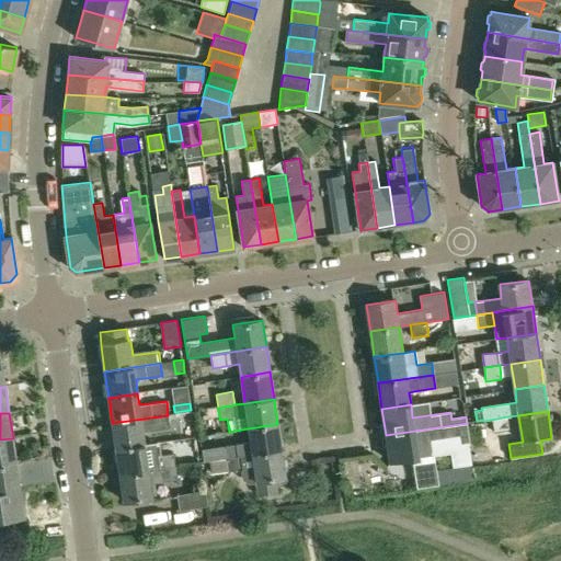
[(112,423),(116,449),(145,445),(142,432),(170,427),(168,415),(112,423)]
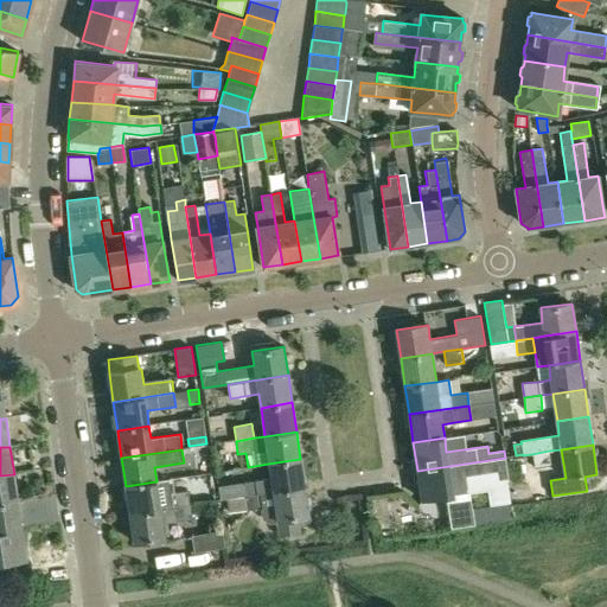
[(551,466),(549,451),(531,454),(534,468),(551,466)]
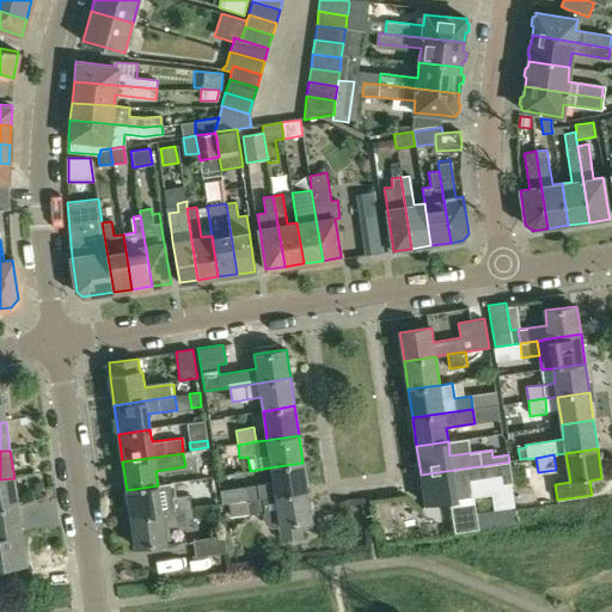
[(513,483),(509,461),(494,464),(421,475),(424,503),(457,499),(473,496),(471,482),(501,477),(502,484),(513,483)]
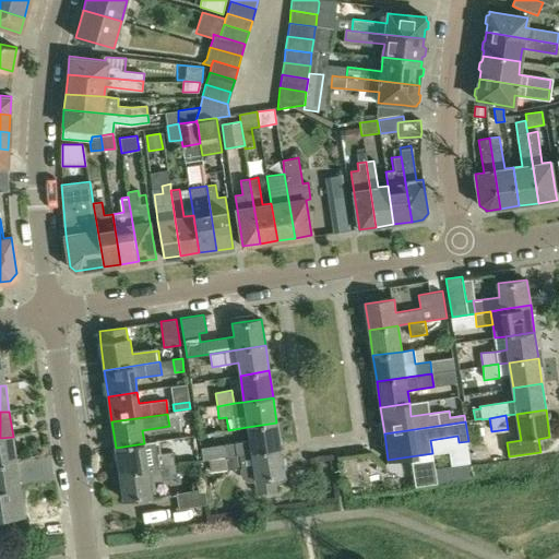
[(281,449),(276,423),(247,427),(249,440),(224,444),(225,458),(251,453),(281,449)]
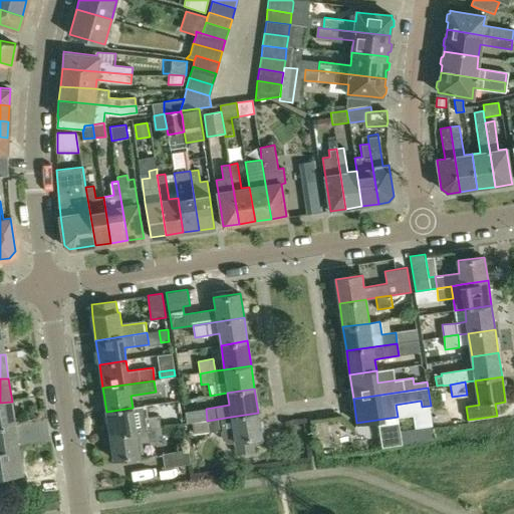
[(0,428),(15,426),(12,402),(0,403),(0,428)]
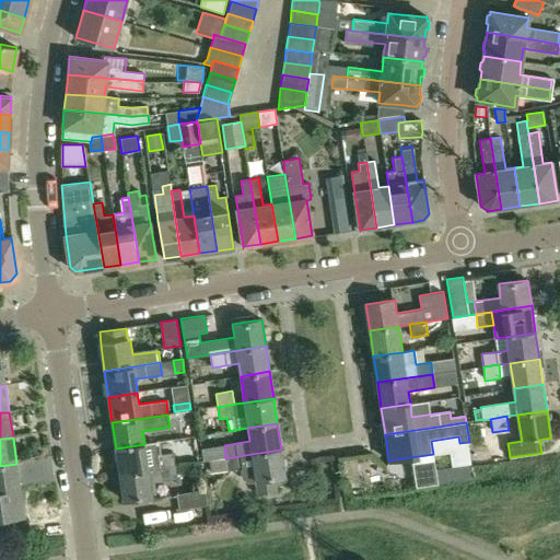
[(116,448),(119,474),(175,466),(173,452),(159,454),(156,442),(144,444),(116,448)]
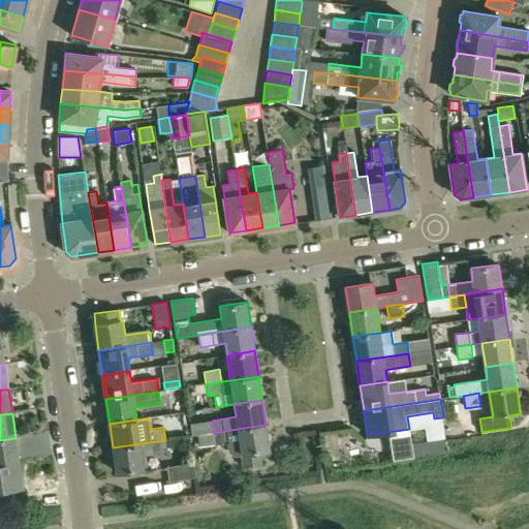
[(269,449),(266,425),(238,429),(213,433),(197,435),(199,446),(226,442),(228,450),(235,457),(242,456),(243,466),(260,463),(258,450),(269,449)]
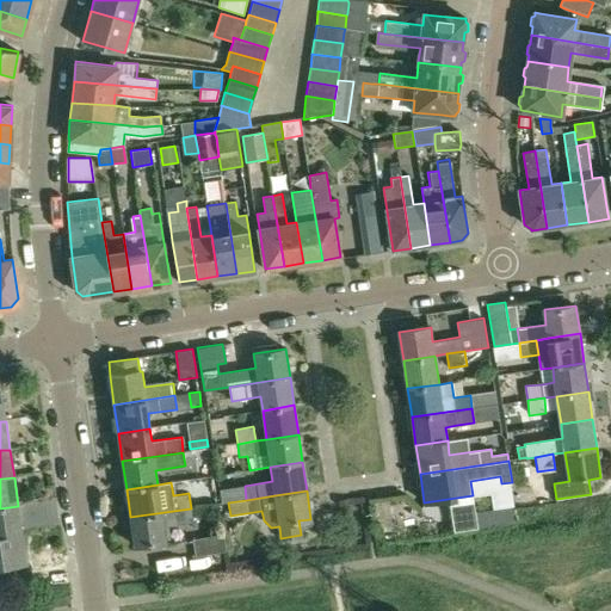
[(0,536),(23,534),(18,506),(0,508),(0,536)]
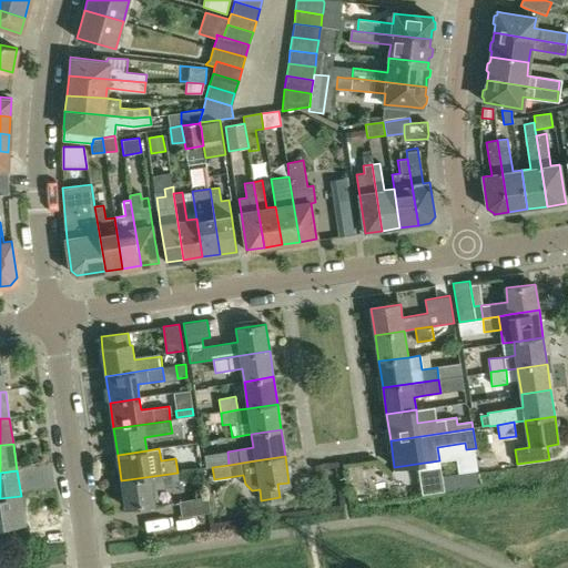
[(442,476),(444,492),(465,488),(465,487),(478,485),(476,470),(442,476)]
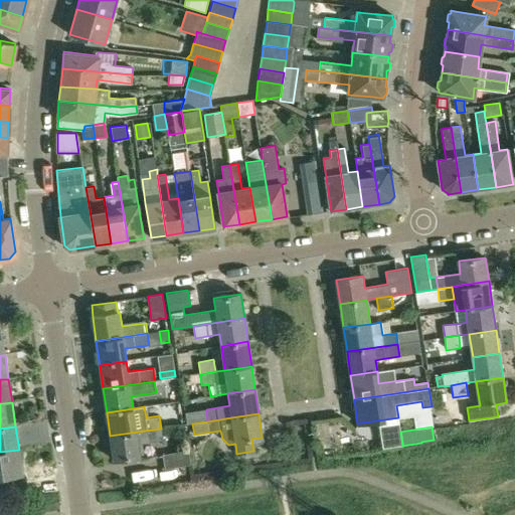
[(163,441),(161,428),(110,436),(114,460),(141,456),(139,444),(163,441)]
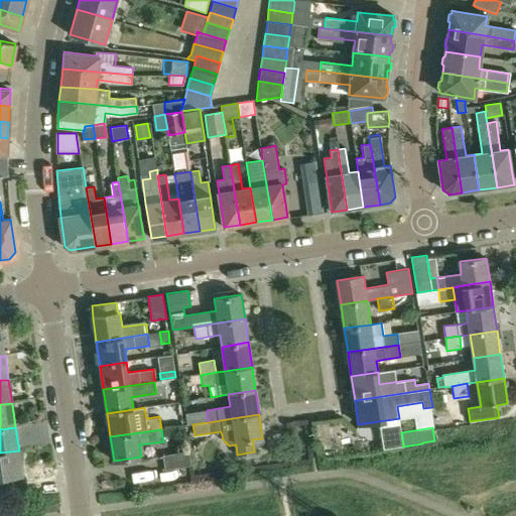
[(0,478),(22,475),(19,450),(0,453),(0,478)]
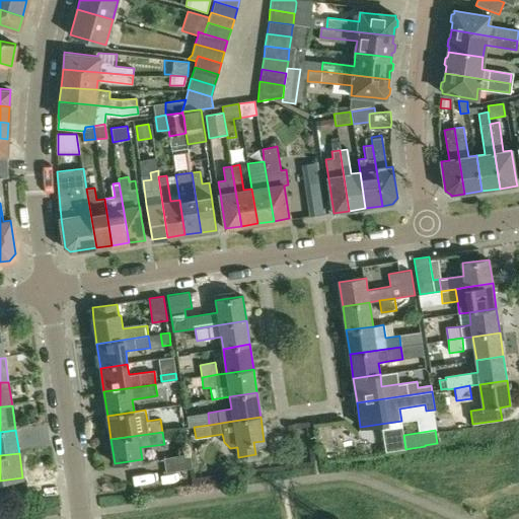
[(166,471),(191,468),(189,453),(164,457),(166,471)]
